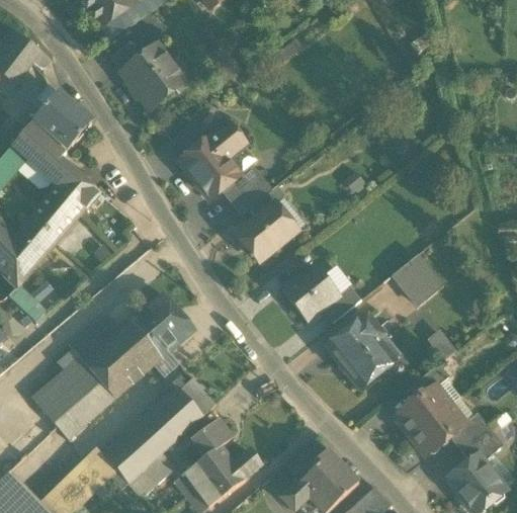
[(81,0),(100,27),(137,2),(136,0),(81,0)]
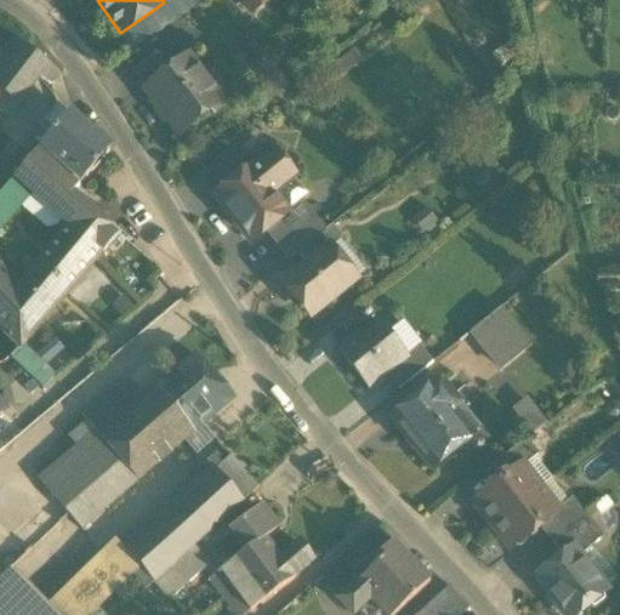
[(0,49),(0,69),(24,40),(13,32),(0,49)]
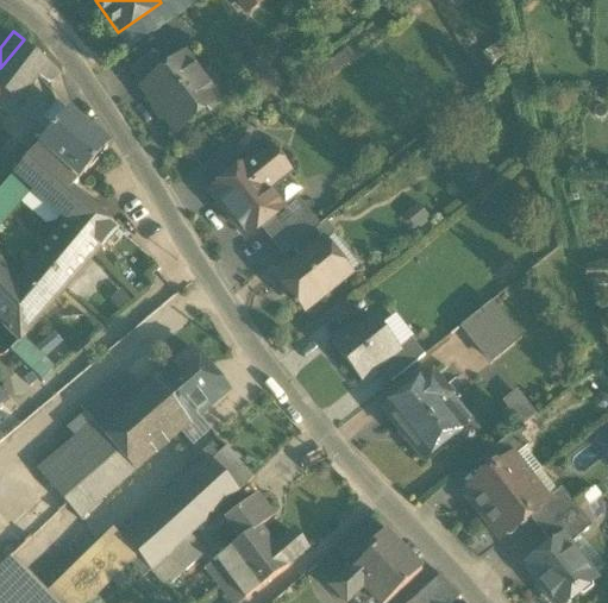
[(0,104),(10,111),(39,73),(50,60),(24,39),(0,68),(0,104)]
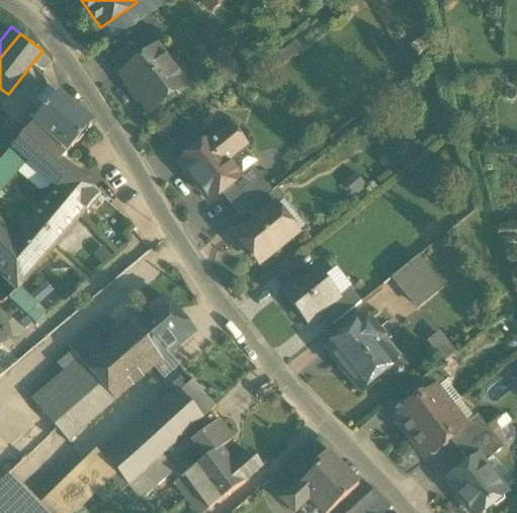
[(110,56),(122,72),(141,58),(128,41),(110,56)]
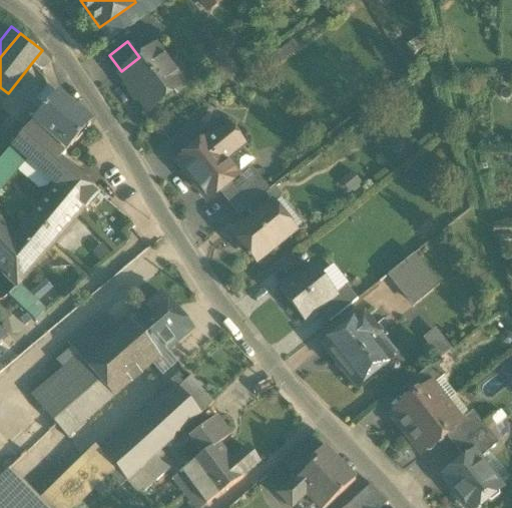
[(148,107),(173,88),(184,79),(157,43),(139,57),(121,71),(120,71),(131,85),(129,86),(137,97),(139,95),(148,107)]
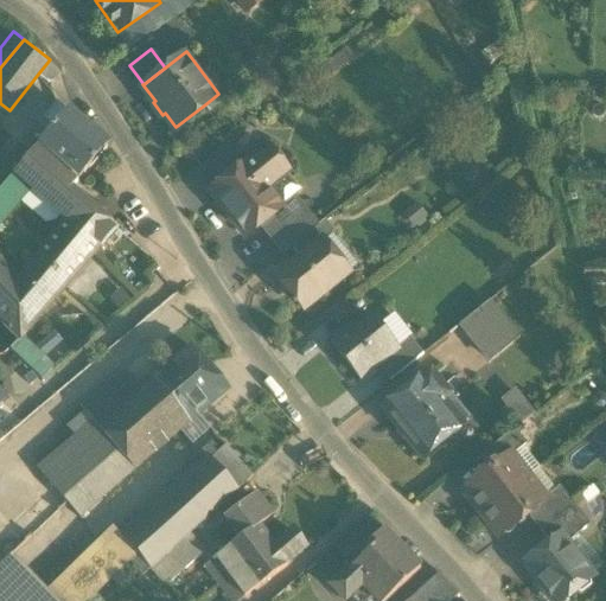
[(59,66),(50,59),(39,72),(51,82),(59,66)]
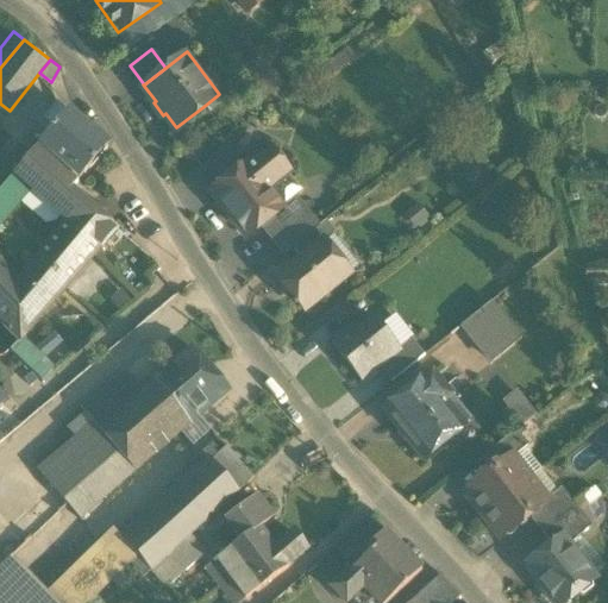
[(223,98),(219,94),(206,105),(210,108),(223,98)]
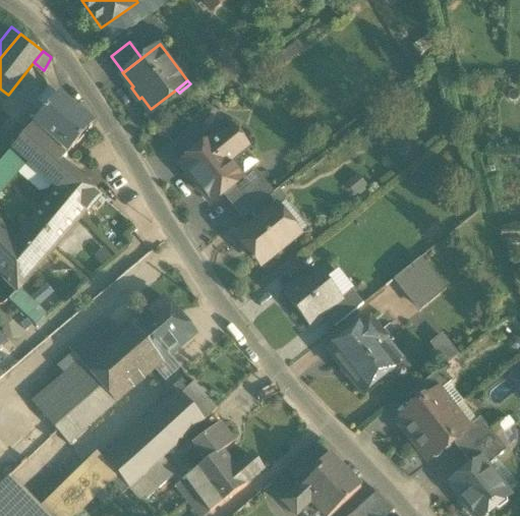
[(59,92),(34,121),(66,150),(93,121),(59,92)]
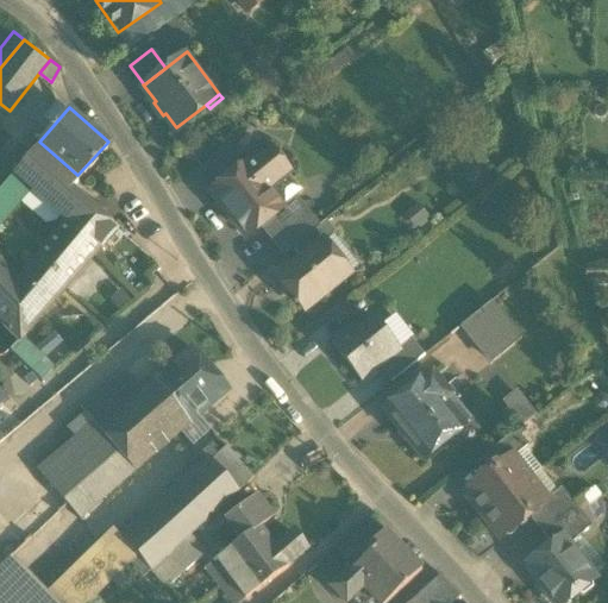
[(29,183),(64,214),(85,232),(86,230),(101,244),(118,225),(102,211),(71,183),(77,175),(39,142),(14,170),(29,183)]
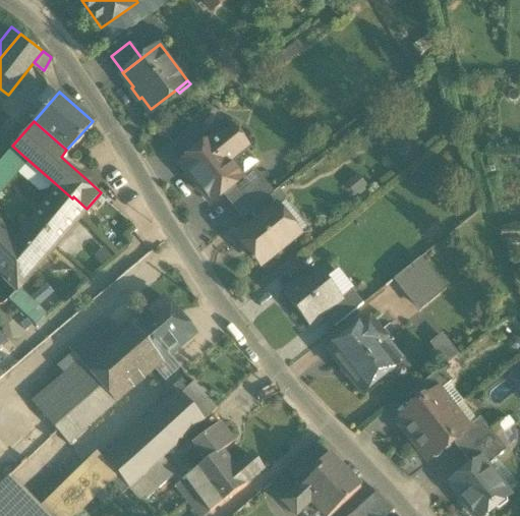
[(212,194),(214,196),(224,188),(241,174),(240,173),(229,159),(246,145),(231,125),(213,138),(212,137),(210,139),(206,137),(197,144),(198,148),(181,162),(191,174),(195,174),(203,183),(201,187),(208,195),(212,194)]
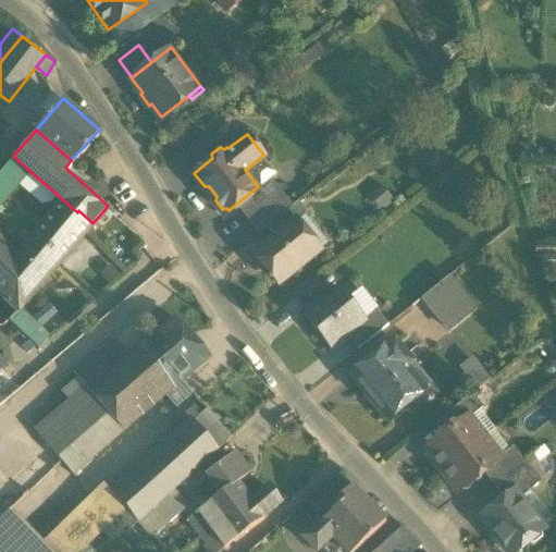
[(13,156),(0,170),(0,199),(26,168),(13,156)]
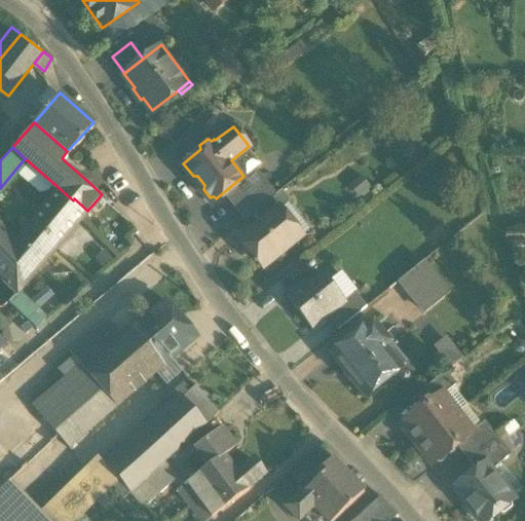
[(247,216),(254,210),(275,193),(254,166),(242,175),(244,176),(226,190),(247,216)]
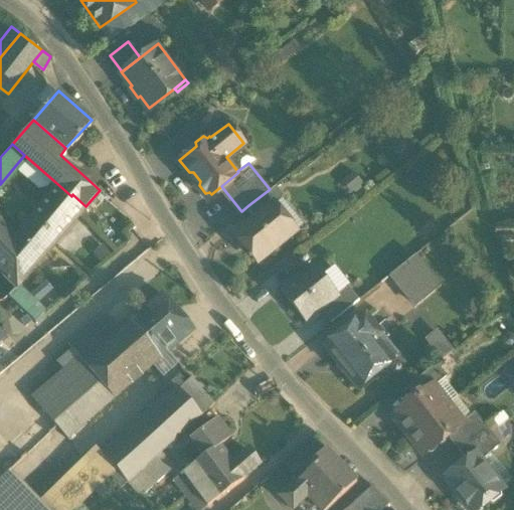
[(189,172),(199,185),(200,181),(193,172),(189,172)]
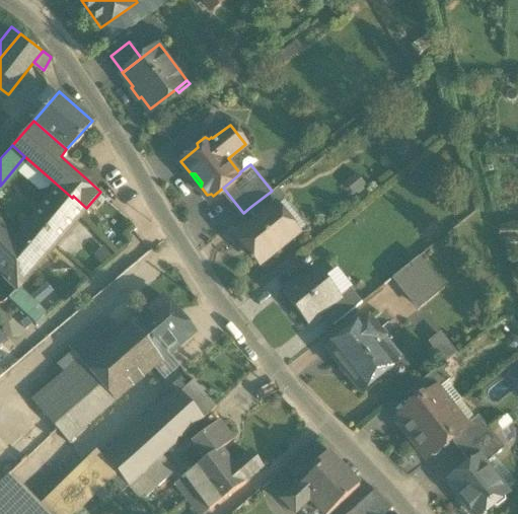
[(39,263),(86,208),(73,196),(72,198),(55,182),(15,238),(39,263)]
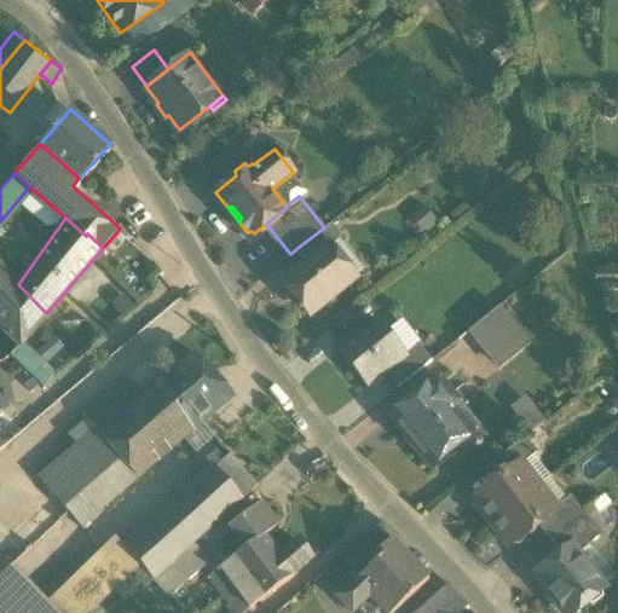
[(333,220),(324,227),(299,247),(307,259),(329,241),(330,243),(342,232),(333,220)]
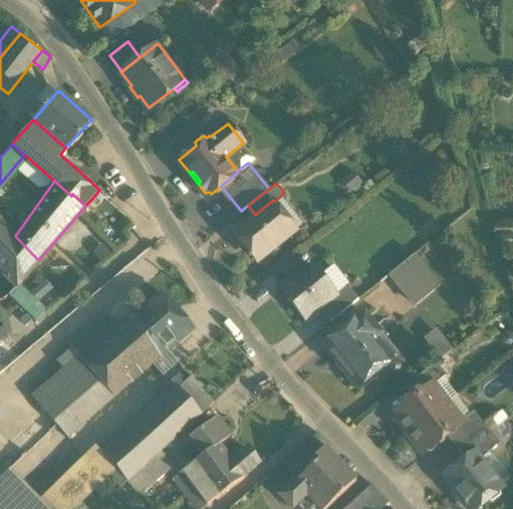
[(236,231),(258,258),(295,228),(294,226),(290,230),(279,216),(283,213),(274,202),(273,200),(255,215),(236,231)]
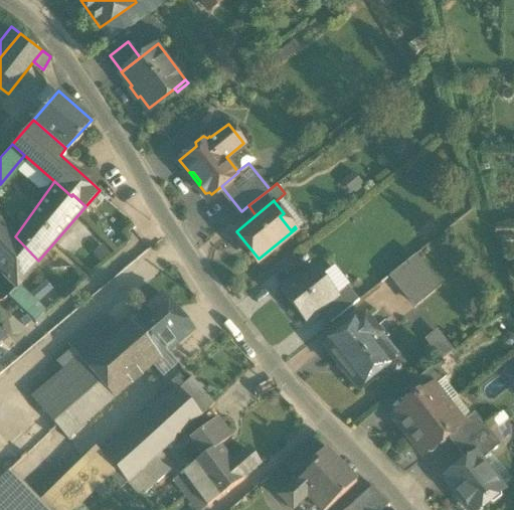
[(291,230),(295,226),(284,213),(280,216),(291,230)]
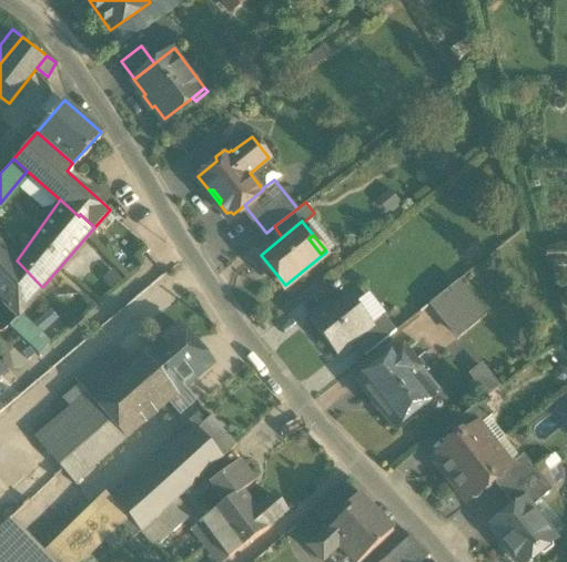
[(0,293),(19,313),(21,310),(42,287),(17,261),(0,242),(0,293)]
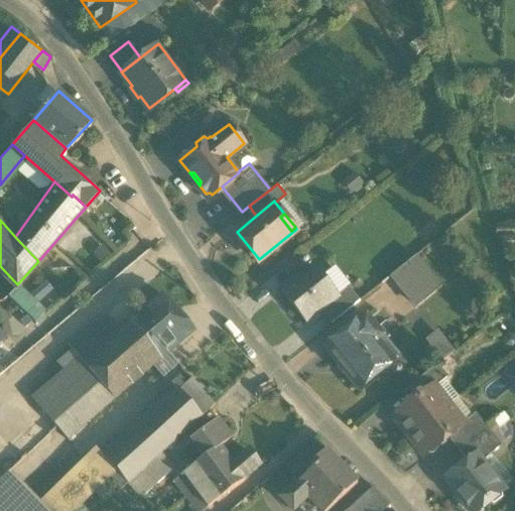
[(392,272),(401,282),(425,263),(416,252),(392,272)]
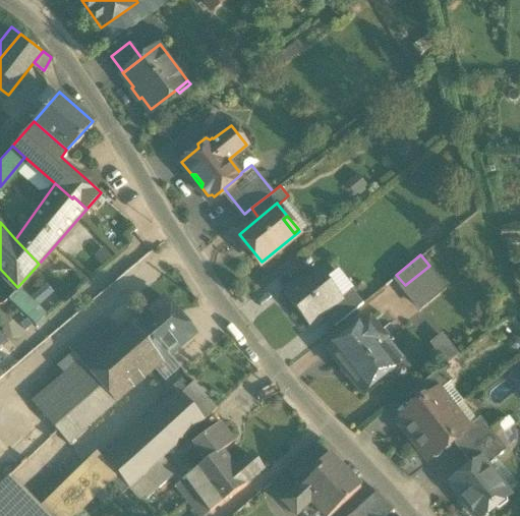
[(405,285),(422,306),(429,300),(424,294),(441,282),(446,288),(447,287),(429,266),(405,285)]
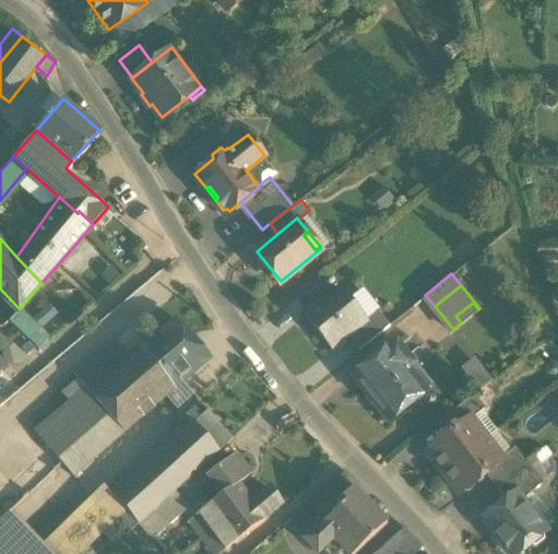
[(306,314),(332,346),(348,333),(361,321),(351,307),(352,297),(345,290),(335,289),(306,314)]
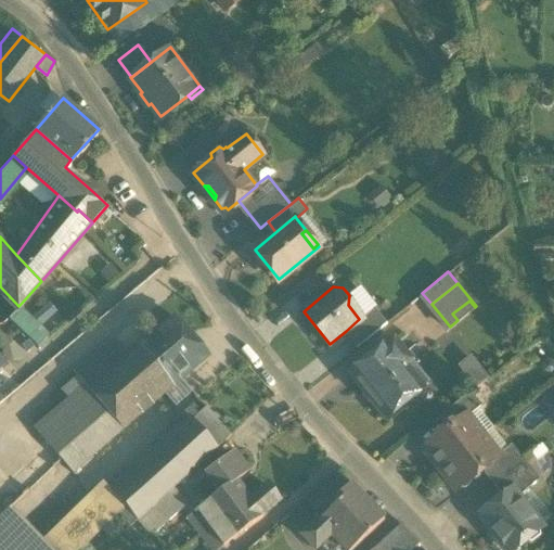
[(359,319),(364,315),(349,295),(348,305),(359,319)]
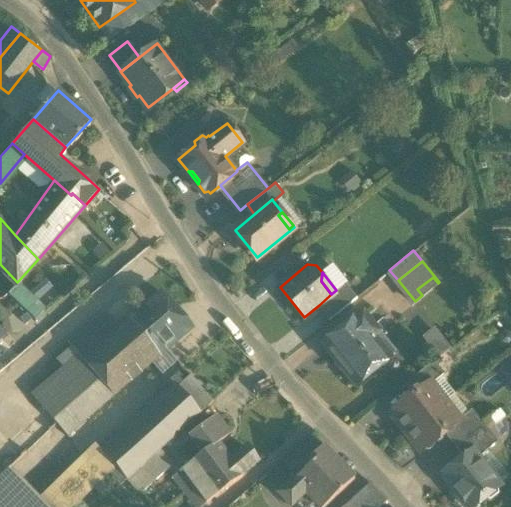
[(417,289),(422,295),(438,283),(433,277),(417,289)]
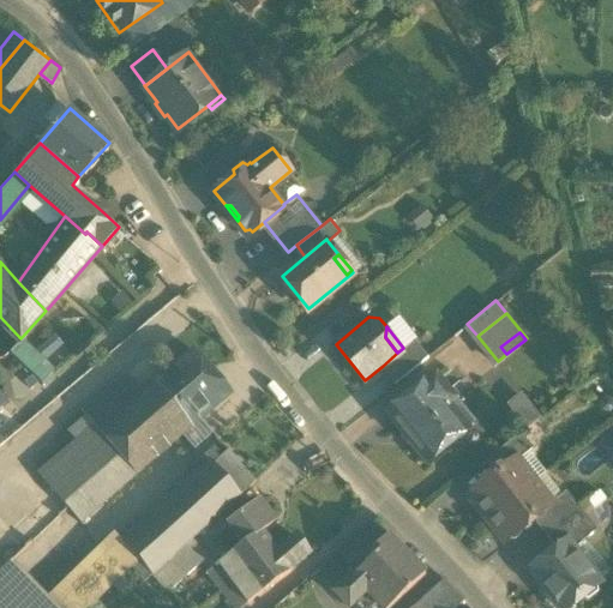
[(55,366),(23,336),(20,338),(10,349),(43,379),(55,366)]
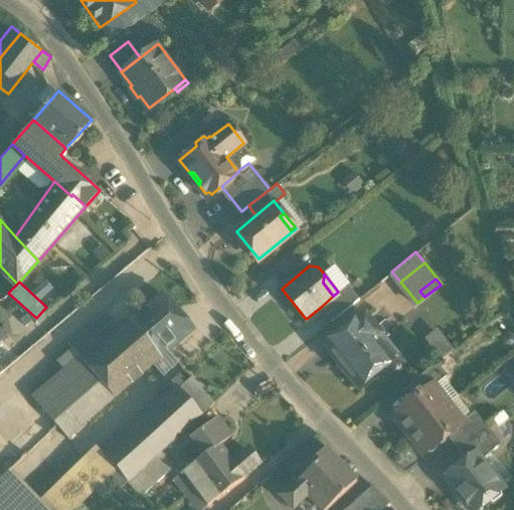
[(321,307),(331,320),(359,297),(348,283),(338,292),(333,296),(321,307)]
